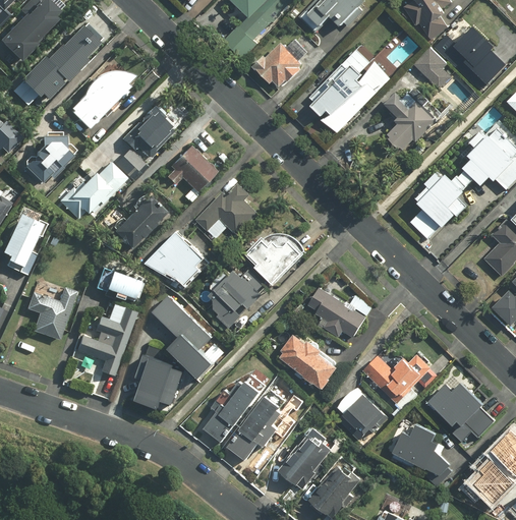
[(22,14),(0,37),(0,41),(20,60),(38,43),(35,41),(58,16),(56,14),(60,10),(49,0),(27,0),(18,10),(22,14)]
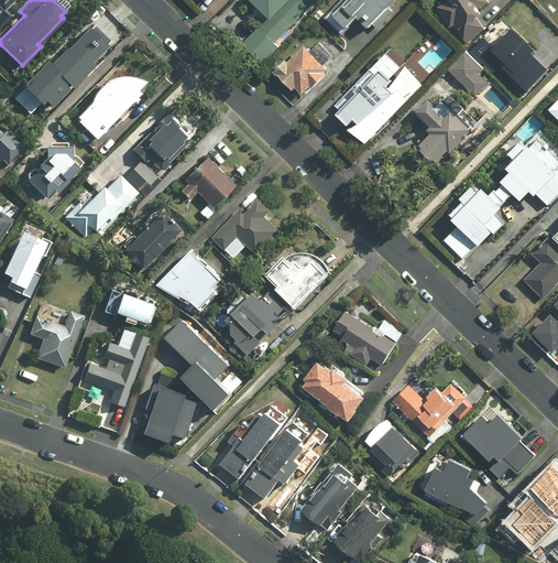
[(247,0),(264,18),(240,42),(261,63),(276,46),(273,43),(316,0),(247,0)]
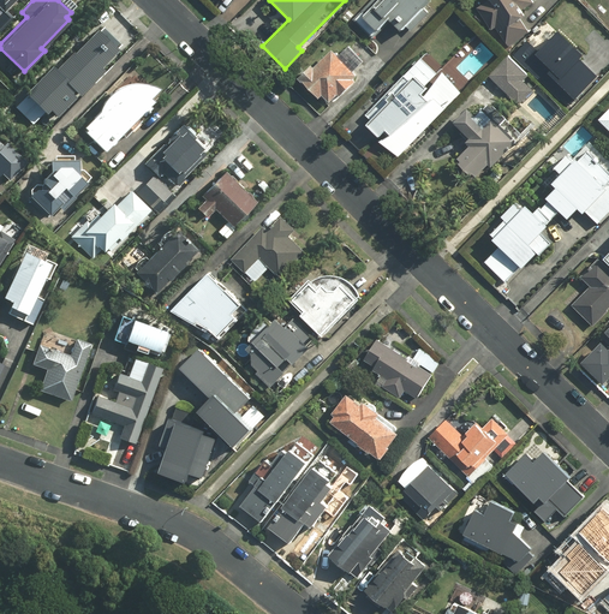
[(399,33),(430,0),(378,0),(356,23),(371,37),(387,22),(399,33)]
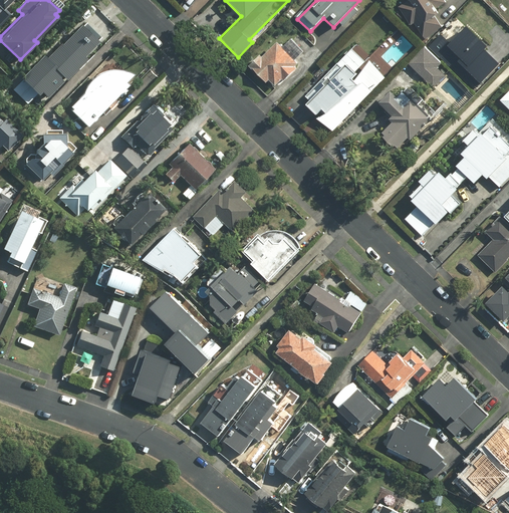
[(407,0),(397,7),(409,25),(412,23),(423,39),(447,23),(436,7),(444,2),(442,0),(407,0)]
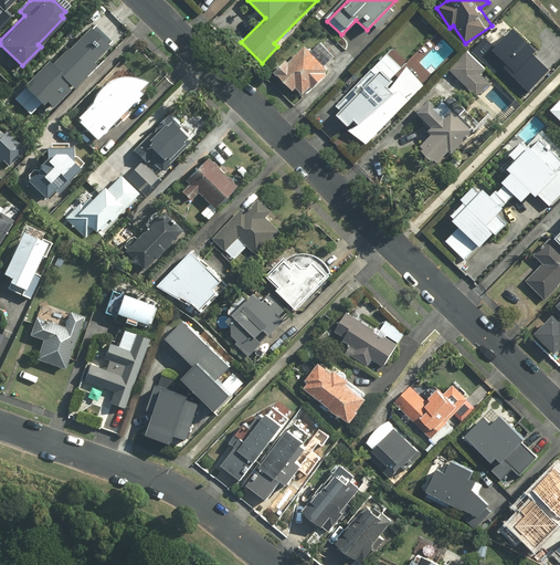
[(48,59),(21,85),(41,104),(44,101),(51,106),(94,63),(92,61),(108,43),(90,25),(67,48),(66,46),(51,63),(48,59)]
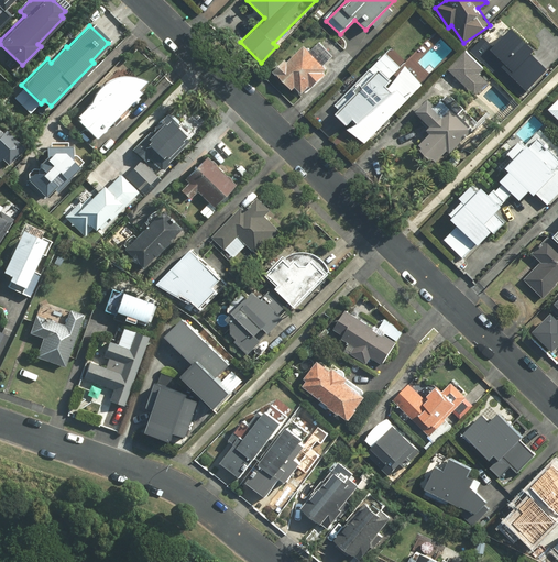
[(514,89),(521,96),(550,67),(534,51),(536,48),(514,25),(492,46),(482,36),(469,50),(510,92),(514,89)]
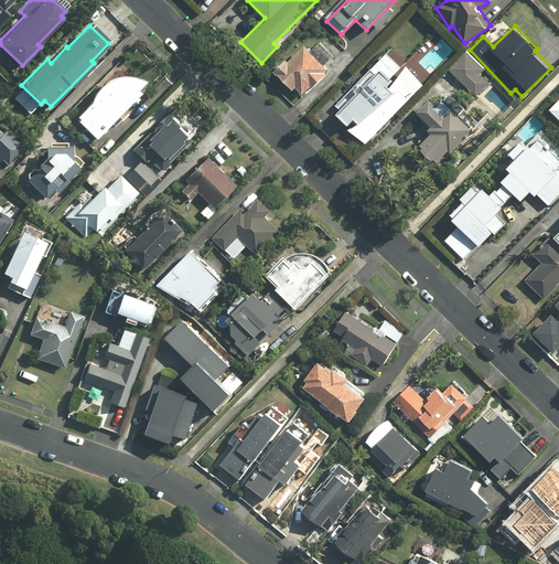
[(329,68),(305,44),(288,61),(286,59),(272,72),(291,91),(294,87),(302,94),(311,86),(312,87),(328,73),(325,72),(329,68)]
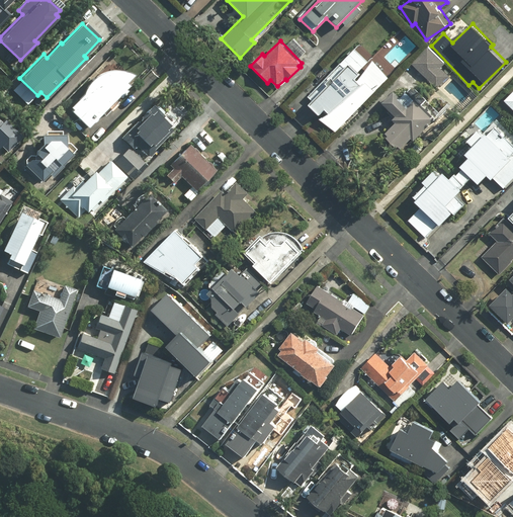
[(426,47),(410,64),(435,88),(447,76),(439,68),(444,63),(426,47)]
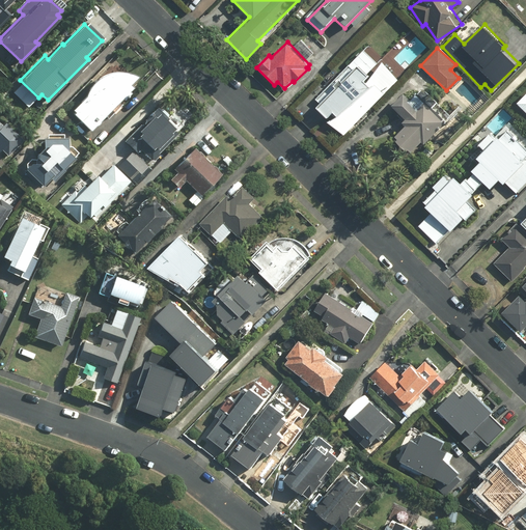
[(363,49),(314,99),(320,104),(316,107),(328,118),(331,114),(347,131),(395,81),(363,49)]
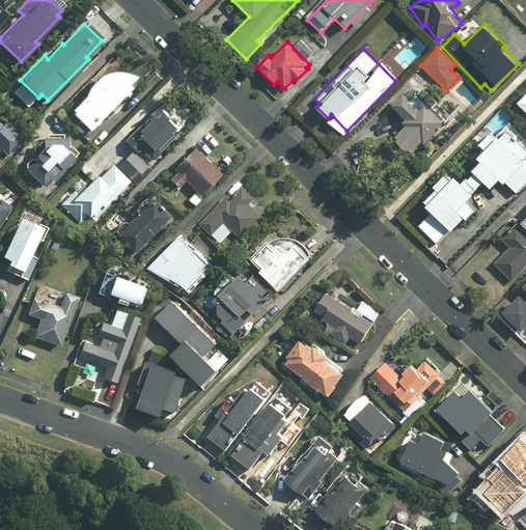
[(72,109),(76,113),(73,116),(88,131),(133,86),(130,83),(138,75),(128,71),(117,70),(107,73),(98,78),(90,85),(85,95),(72,109)]
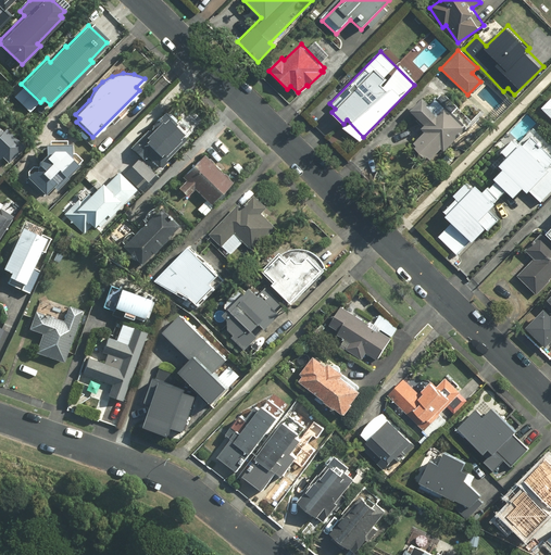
[(414,142),(431,159),(442,147),(445,150),(466,127),(446,108),(439,114),(429,104),(430,102),(424,96),(410,110),(425,125),(422,128),(425,130),(414,142)]
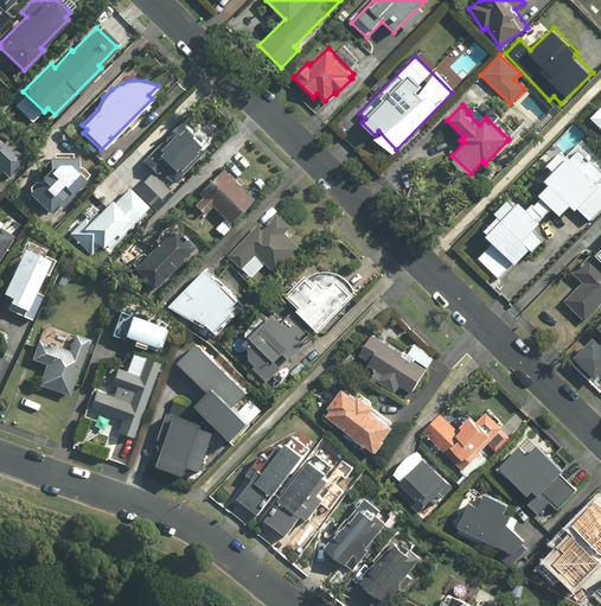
[(600,106),(590,116),(600,126),(600,106)]
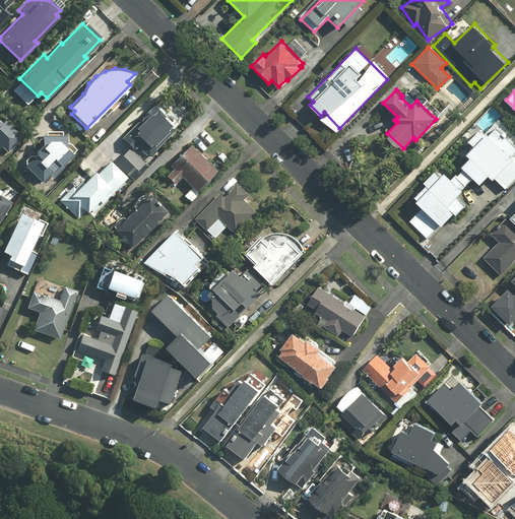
[(151,105),(119,137),(130,149),(133,146),(146,158),(177,129),(151,105)]
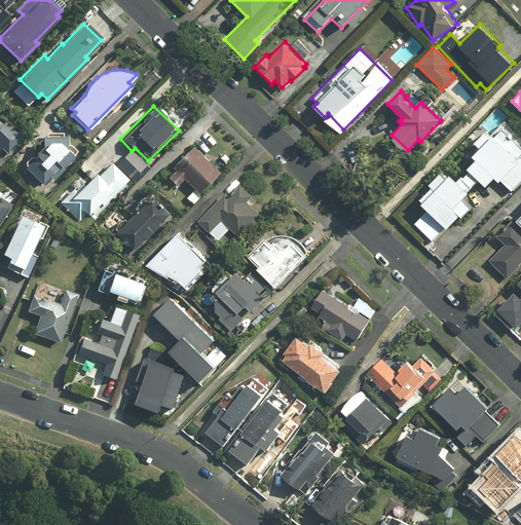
[(0,148),(5,154),(22,138),(3,120),(1,123),(0,122),(0,148)]
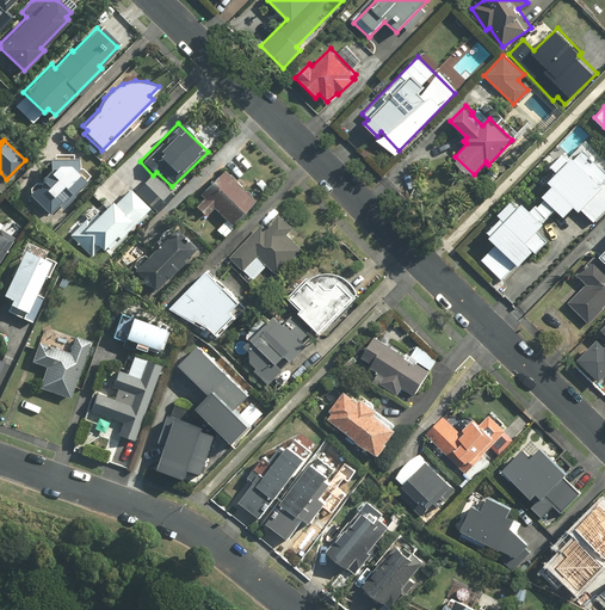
[(495,244),(477,260),(498,282),(518,263),(519,265),(536,250),(537,252),(550,240),(539,229),(547,223),(543,220),(557,208),(566,216),(576,205),(592,222),(604,209),(604,160),(588,145),(574,159),(567,151),(551,165),(559,172),(550,179),(556,185),(545,195),(547,196),(532,209),(526,202),(519,208),(511,201),(497,215),(499,217),(485,232),(495,244)]
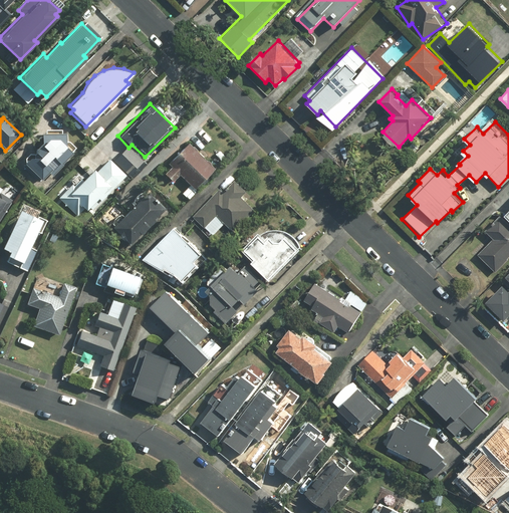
[(39,140),(19,159),(36,179),(45,171),(48,174),(69,154),(61,145),(61,132),(39,134),(39,140)]
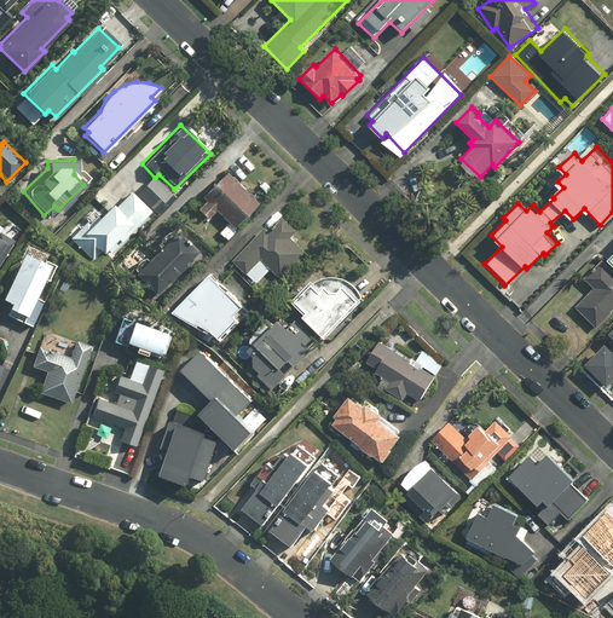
[(256,203),(224,172),(200,197),(204,202),(197,209),(207,219),(214,212),(232,229),(256,203)]
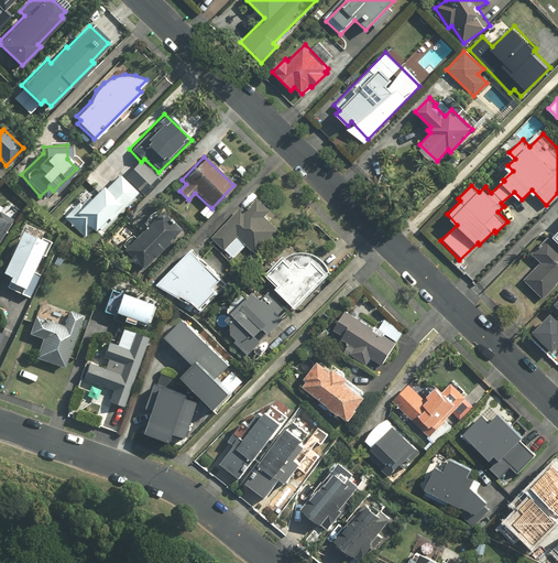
[(77,203),(62,218),(81,238),(90,228),(96,234),(137,193),(118,174),(104,187),(102,186),(88,199),(86,196),(78,204),(77,203)]
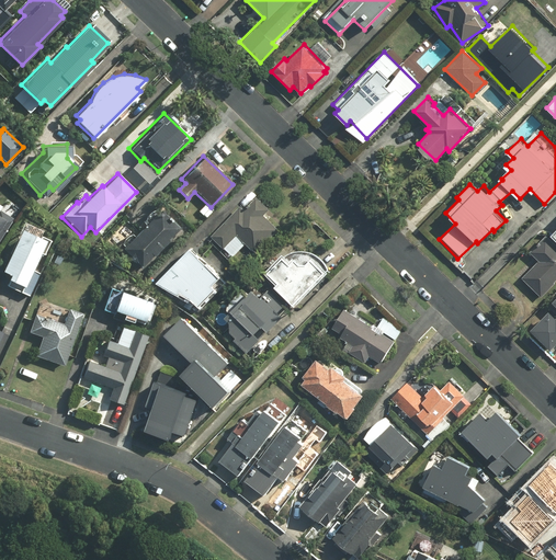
[(236,236),(253,254),(279,230),(264,215),(269,210),(257,197),(244,209),(240,206),(208,236),(220,249),(236,236)]
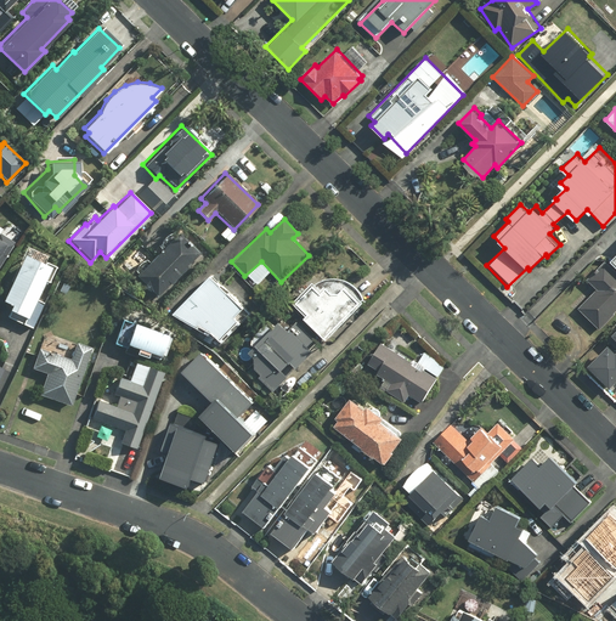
[(175,231),(134,275),(156,295),(197,252),(175,231)]
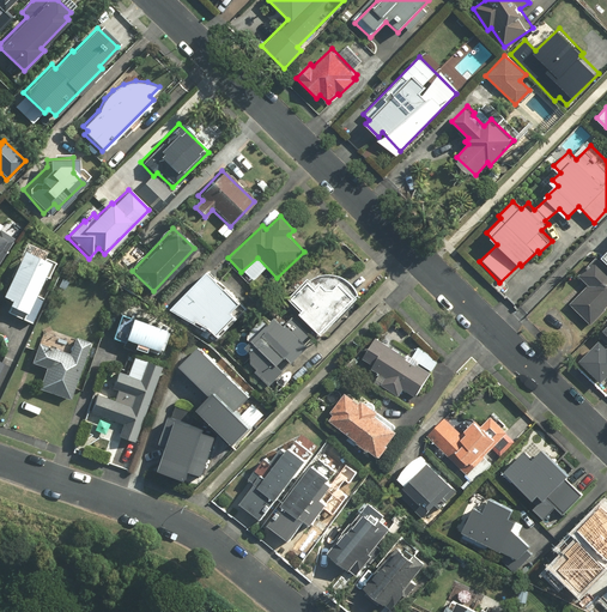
[(0,256),(11,240),(0,232),(0,256)]
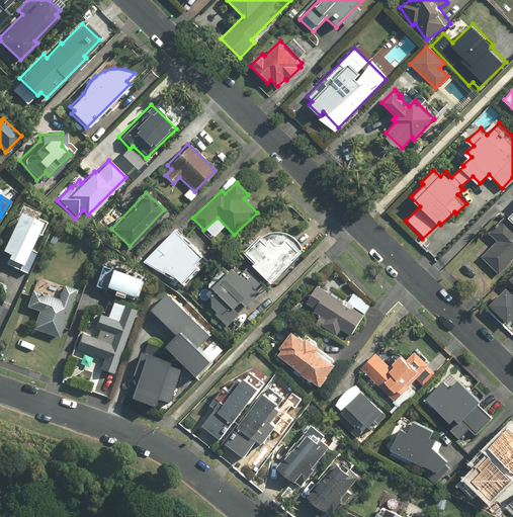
[(41,221),(19,211),(2,250),(8,253),(6,257),(22,264),(41,221)]
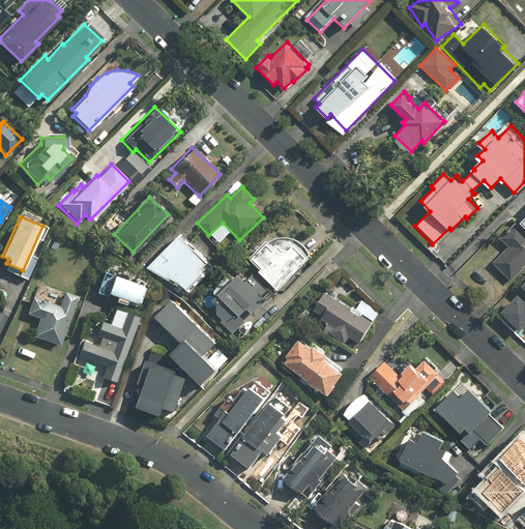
[(507,246),(491,263),(509,281),(523,267),(522,266),(524,263),(524,232),(514,222),(498,237),(507,246)]
